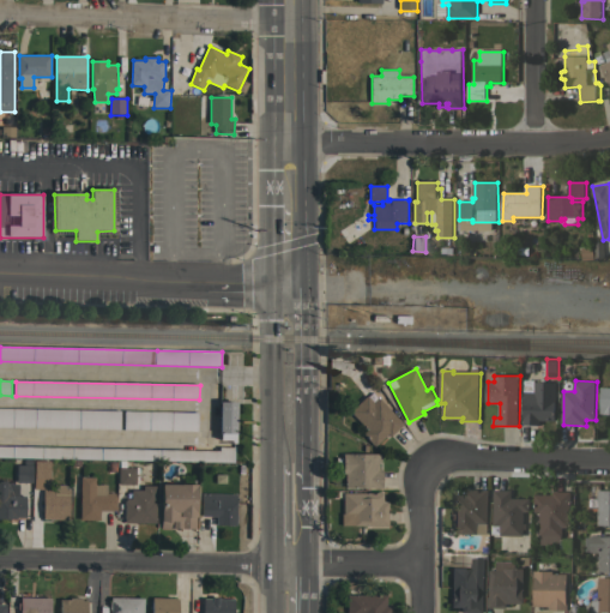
[(557,421),(542,421),(542,425),(525,425),(526,394),(536,394),(536,383),(557,383),(557,421)]
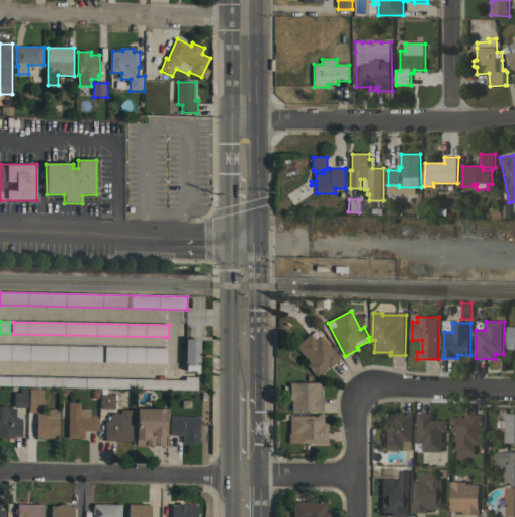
[(341,358),(331,368),(328,366),(317,377),(307,366),(311,362),(296,347),(311,334),(316,340),(321,336),(341,358)]
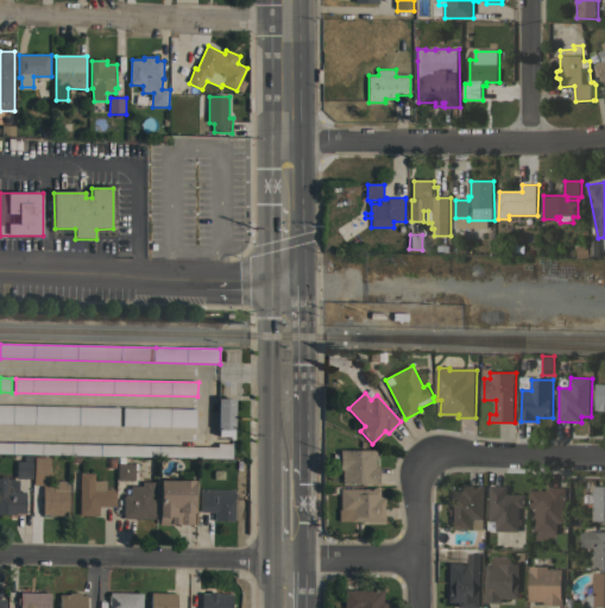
[(234,440),(231,439),(231,437),(219,437),(220,399),(235,399),(234,440)]
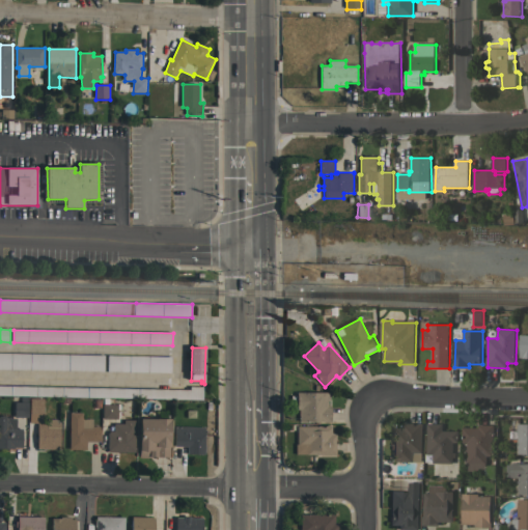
[(0,353),(105,356),(105,371),(0,369),(0,353)]
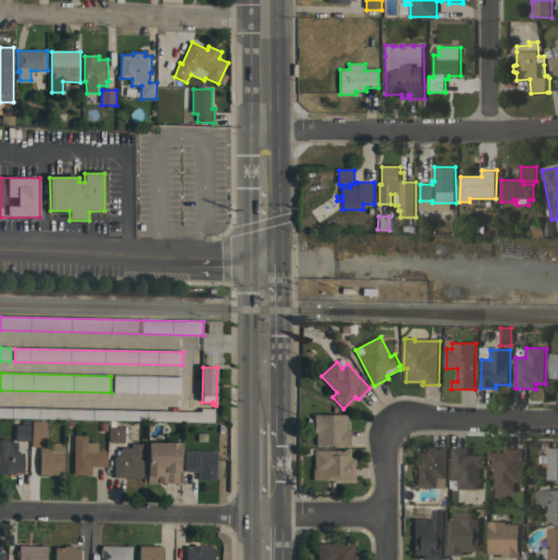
[(182,377),(182,395),(114,393),(115,376),(182,377)]
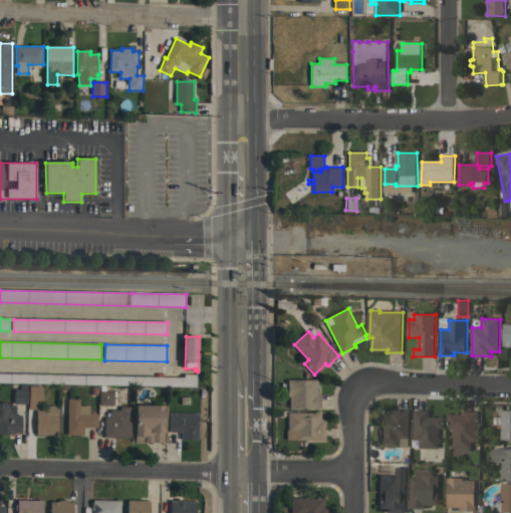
[(0,373),(185,377),(185,374),(197,374),(197,388),(0,382),(0,373)]
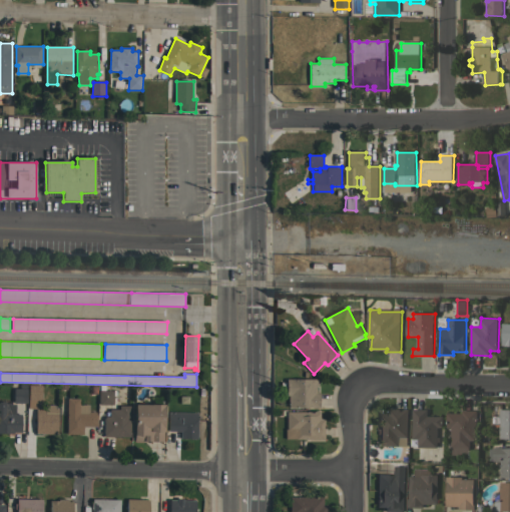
[(320,380),(320,386),(318,386),(318,393),(321,393),(321,409),(314,409),(314,408),(290,407),(290,396),(288,396),(288,395),(283,395),(283,383),(288,383),(288,380),(320,380)]
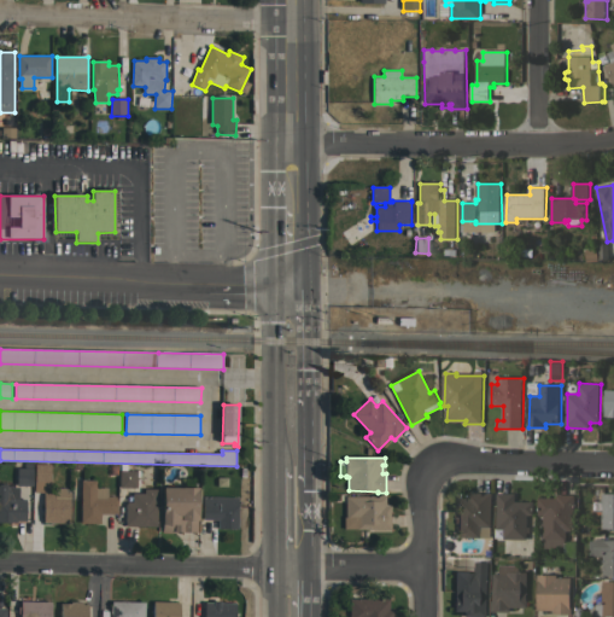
[(52,465),(52,483),(36,483),(36,465),(52,465)]
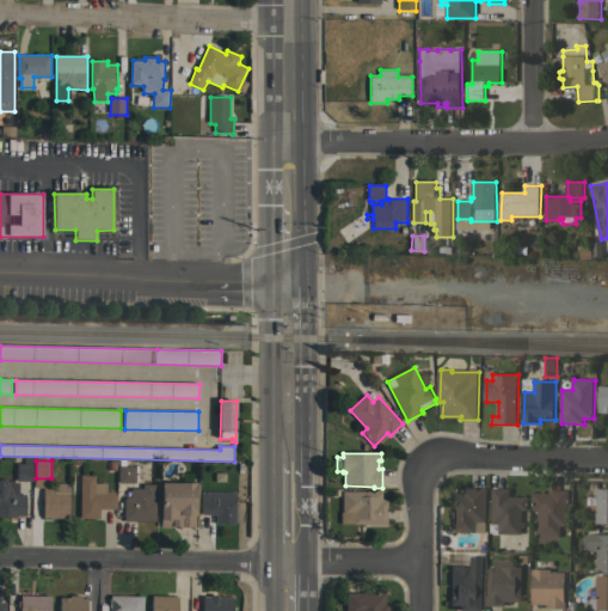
[(34,464),(34,482),(18,482),(19,464),(34,464)]
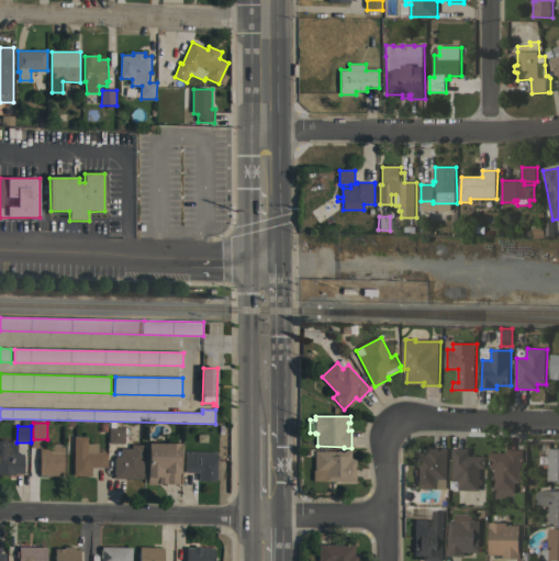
[(125,445),(110,445),(110,429),(125,429),(125,445)]
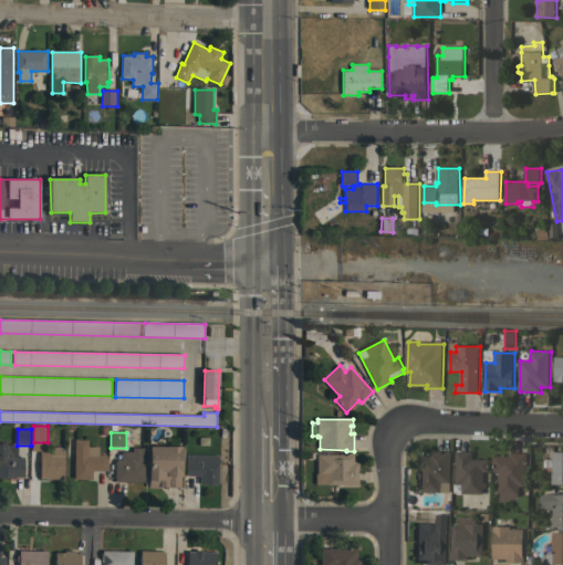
[(75,440),(89,440),(89,447),(101,448),(101,456),(107,456),(107,458),(108,458),(108,472),(93,471),(93,480),(75,480),(75,440)]
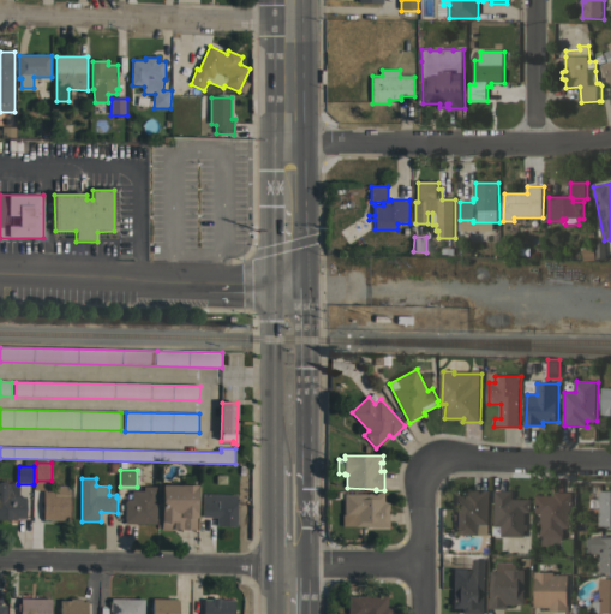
[(0,482),(9,483),(9,486),(21,486),(21,498),(28,498),(28,519),(17,519),(17,520),(0,520),(0,482)]
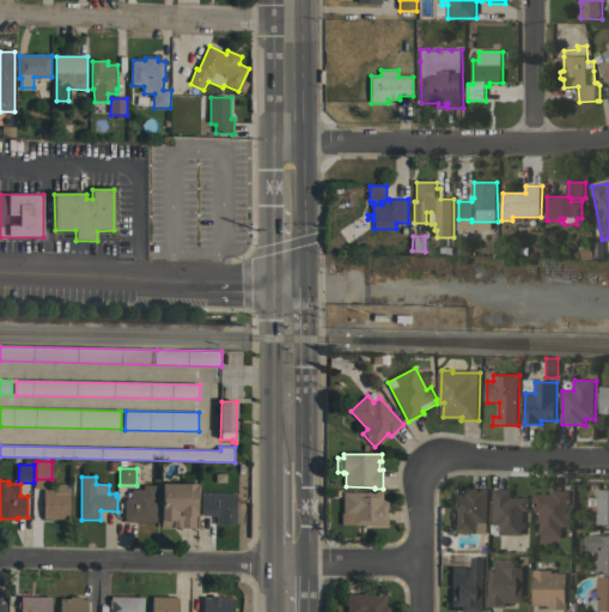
[(71,519),(43,519),(44,490),(55,490),(56,484),(66,485),(66,488),(71,489),(71,519)]
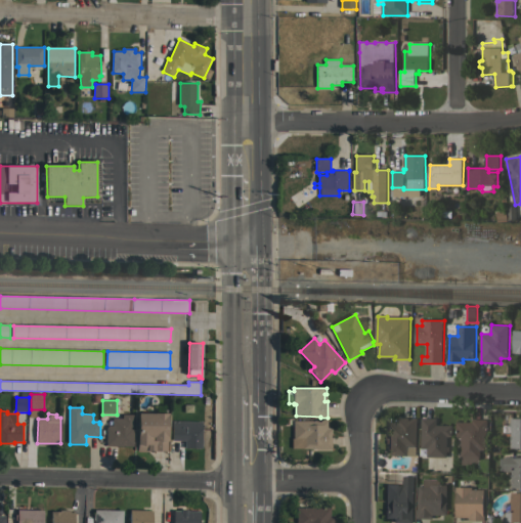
[(169,413),(168,451),(139,451),(139,413),(169,413)]
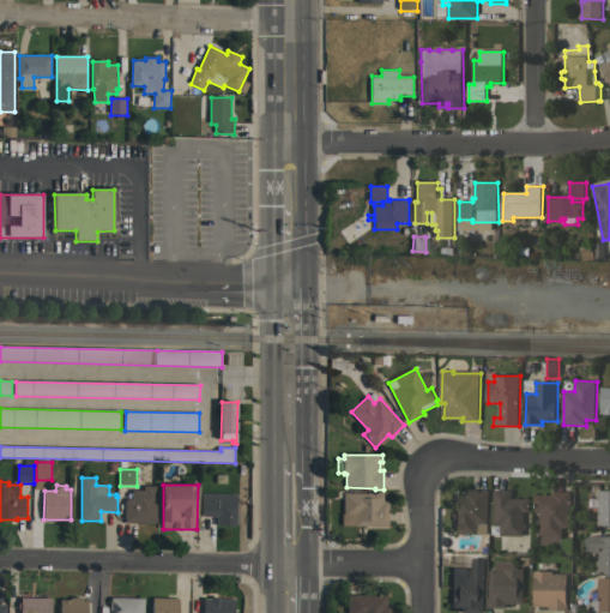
[(125,523),(126,499),(133,499),(133,491),(145,491),(145,486),(157,486),(157,524),(125,523)]
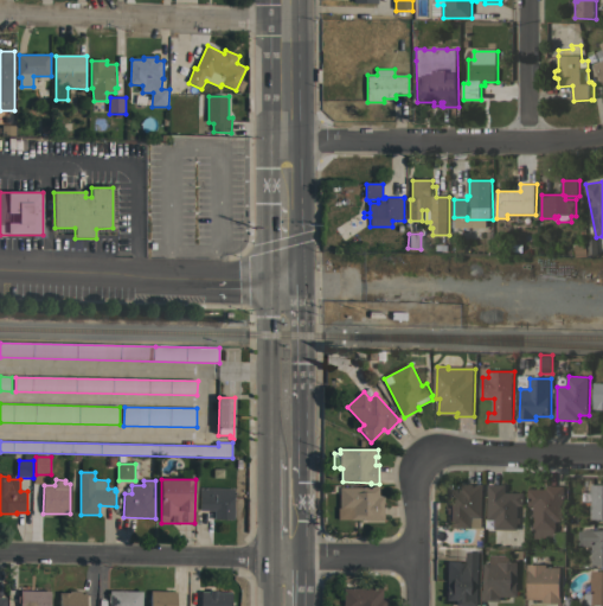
[(483,529),(451,528),(453,489),(462,490),(462,484),(485,485),(483,529)]
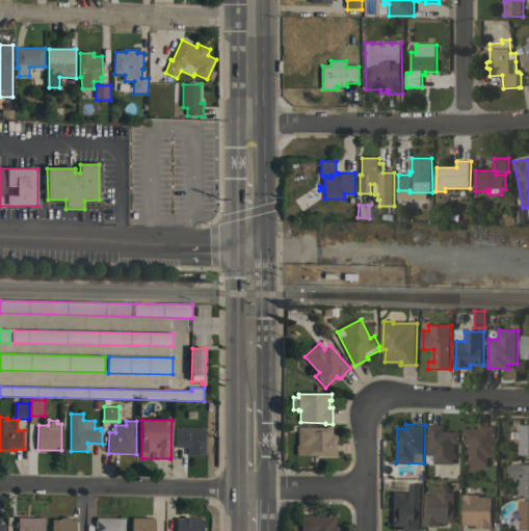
[(460,432),(460,444),(456,444),(455,465),(435,465),(435,455),(429,455),(430,425),(445,425),(445,431),(460,432)]
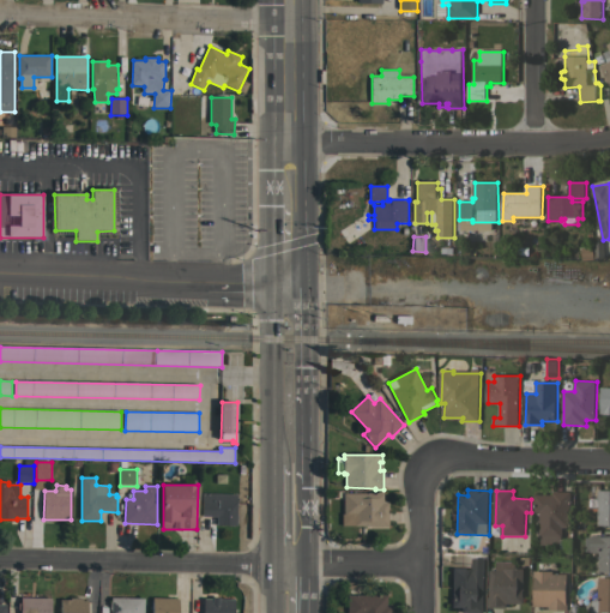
[(609,526),(599,526),(599,511),(591,511),(591,499),(601,499),(601,491),(609,491),(609,526)]
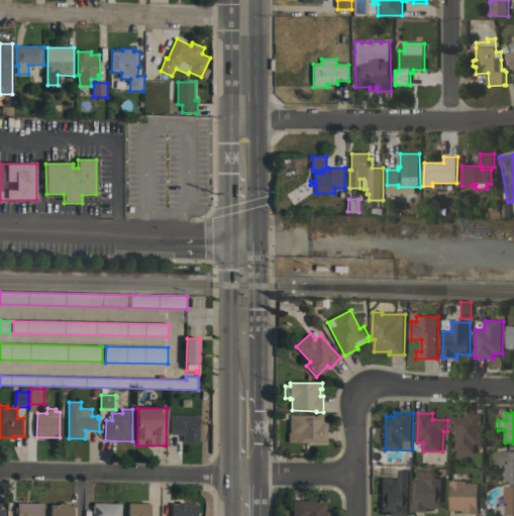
[(482,444),(476,444),(476,452),(455,451),(456,431),(451,431),(451,417),(468,417),(468,414),(483,414),(482,444)]
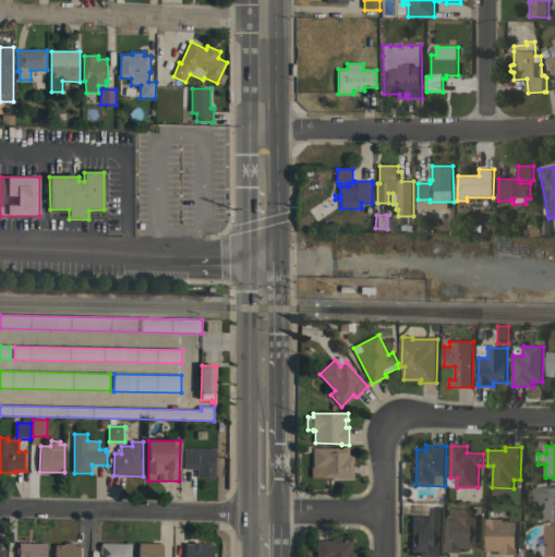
[(349,448),(349,457),(354,457),(354,477),(312,479),(312,468),(314,468),(314,449),(349,448)]
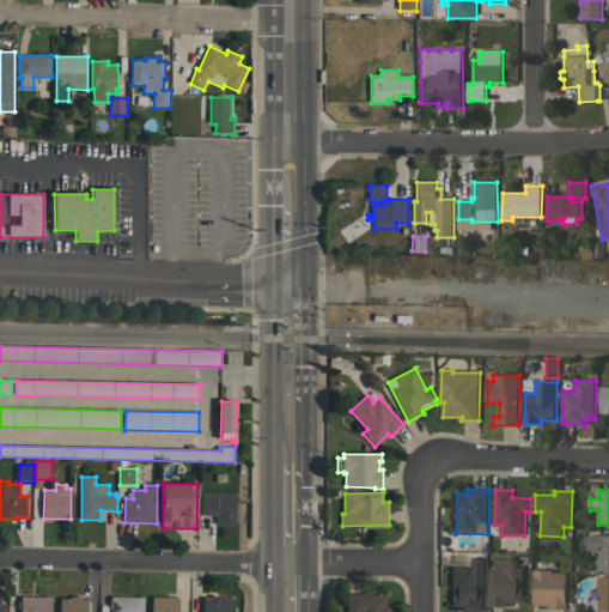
[(238,494),(237,525),(218,525),(218,516),(202,515),(203,494),(238,494)]
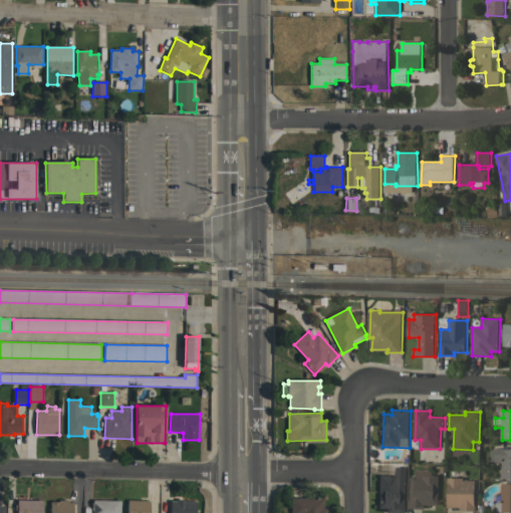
[(510,479),(503,479),(504,463),(496,463),(496,462),(492,462),(492,451),(497,451),(497,449),(510,449),(510,479)]
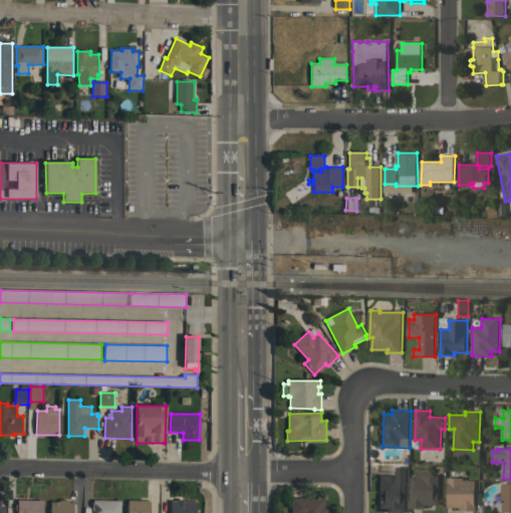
[(388,512),(388,509),(379,509),(379,476),(397,476),(397,468),(408,468),(407,512),(388,512)]
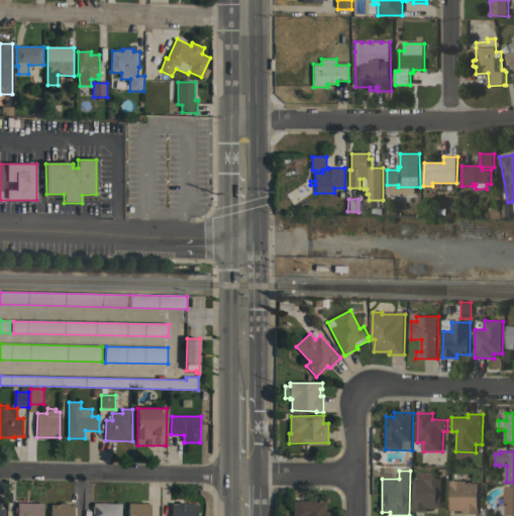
[(442,509),(428,509),(428,512),(413,512),(413,503),(414,503),(414,481),(419,481),(420,473),(435,473),(435,479),(442,479),(442,509)]
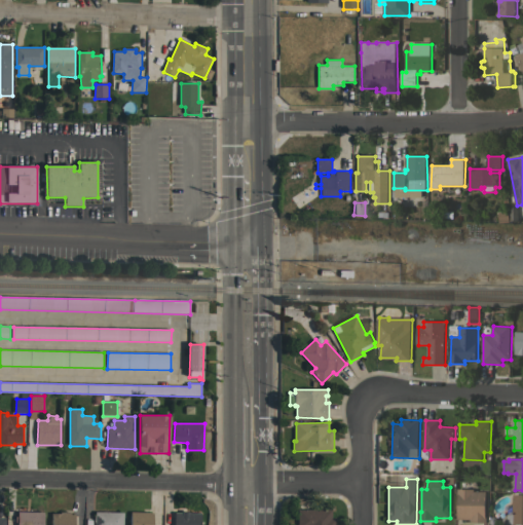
[(487,516),(488,516),(488,523),(472,523),(472,520),(458,520),(459,489),(476,490),(476,492),(487,492),(487,516)]
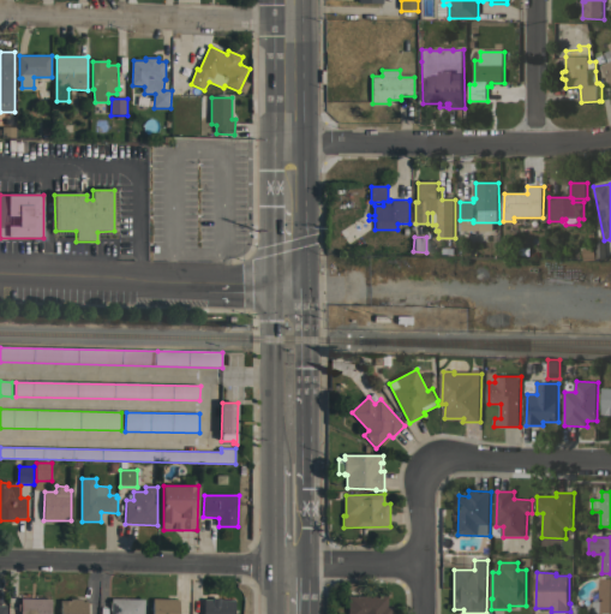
[(594,613),(594,602),(600,602),(601,579),(610,579),(610,613),(594,613)]
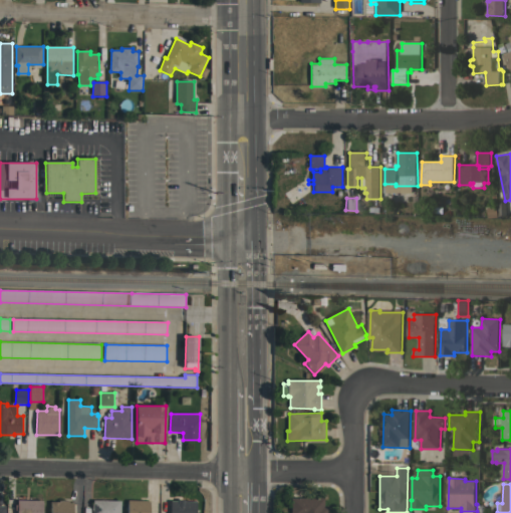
[(324,499),(324,507),(329,506),(329,512),(292,512),(292,499),(324,499)]
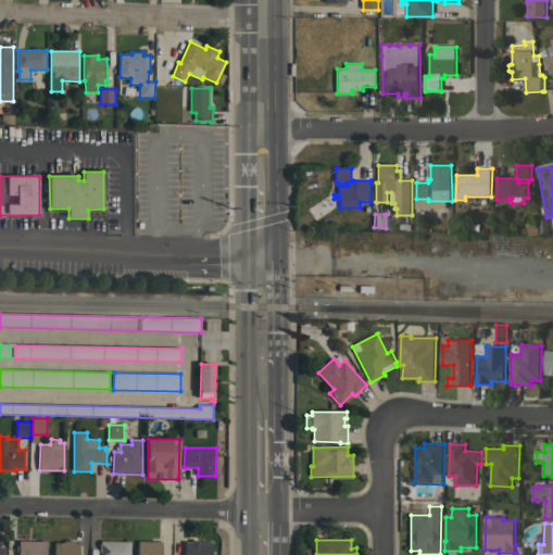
[(48,542),(47,554),(19,554),(20,553),(16,553),(17,546),(20,546),(21,541),(48,542)]
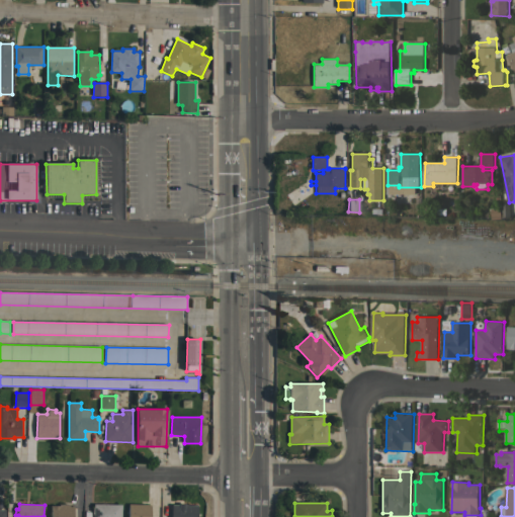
[(52,516),(53,506),(61,506),(61,505),(71,505),(71,507),(74,507),(74,516),(52,516)]
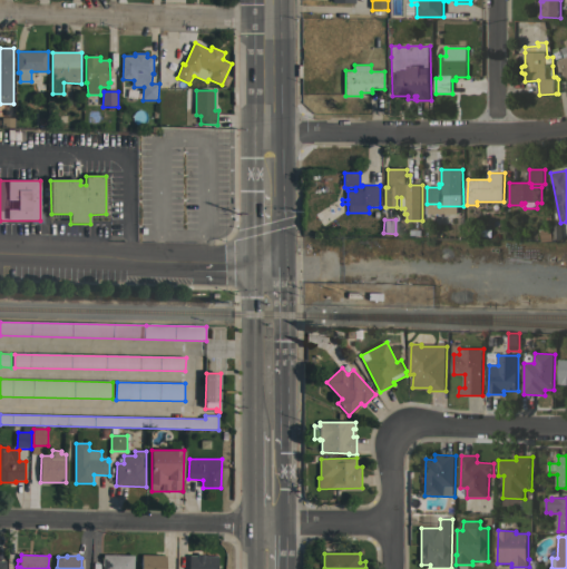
[(104,568),(105,556),(135,557),(134,568),(104,568)]
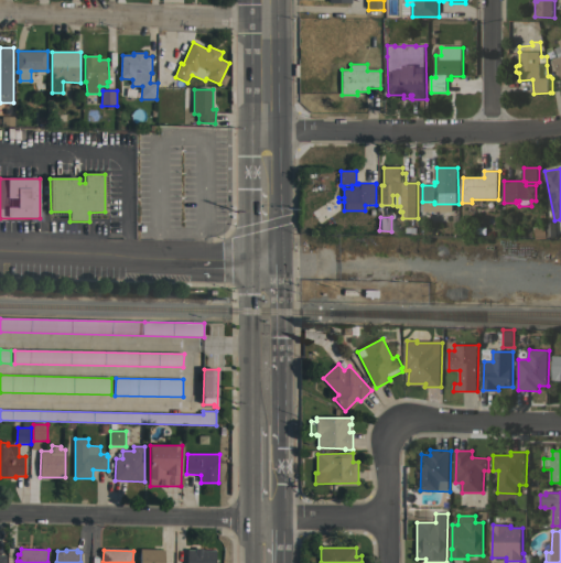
[(165,550),(165,562),(141,562),(141,550),(165,550)]
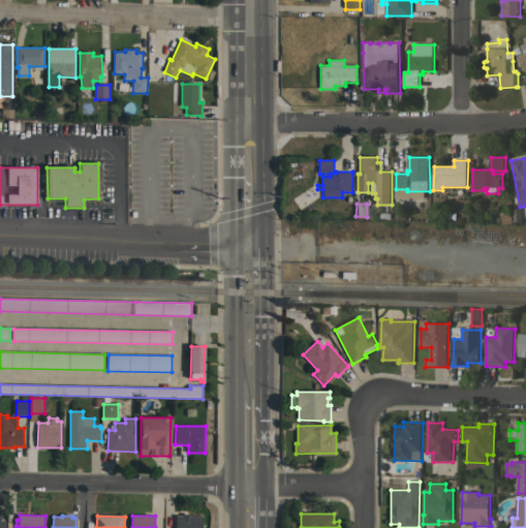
[(203,516),(203,527),(177,527),(174,527),(174,522),(177,522),(177,516),(203,516)]
